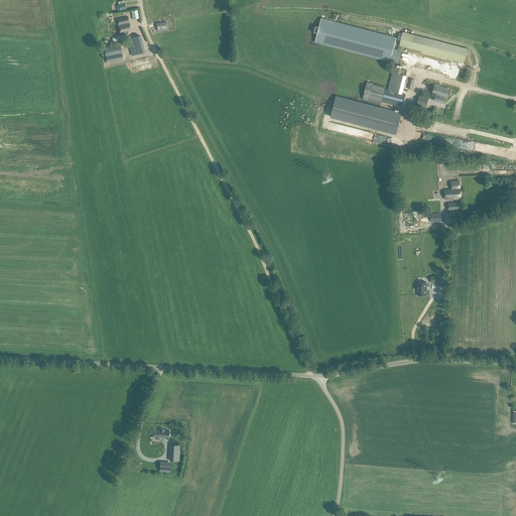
[(125,35),(125,34),(127,34),(127,32),(131,31),(128,16),(117,19),(121,36),(125,35)]
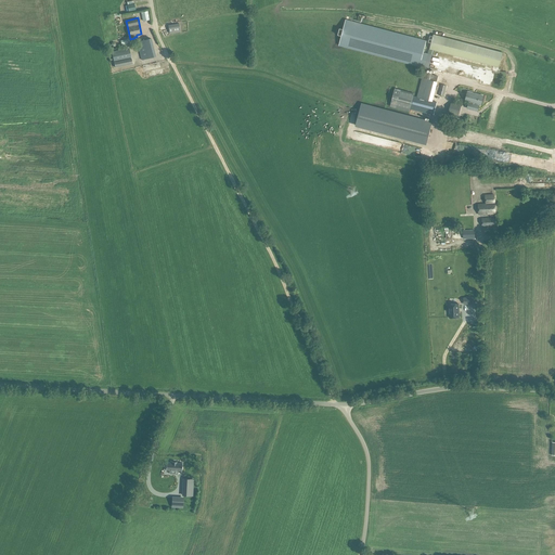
[(339,28),(338,35),(341,36),(339,46),(424,68),(428,53),(423,52),(426,41),(403,35),(346,20),(344,29),(339,28)]
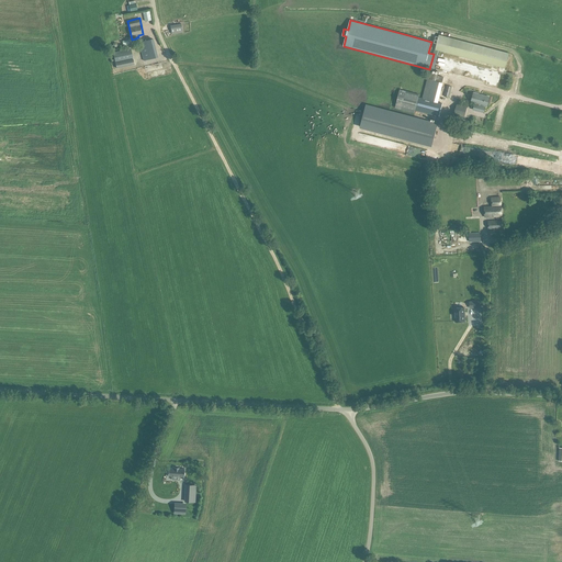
[(170,25),(172,34),(182,33),(181,24),(170,25)]
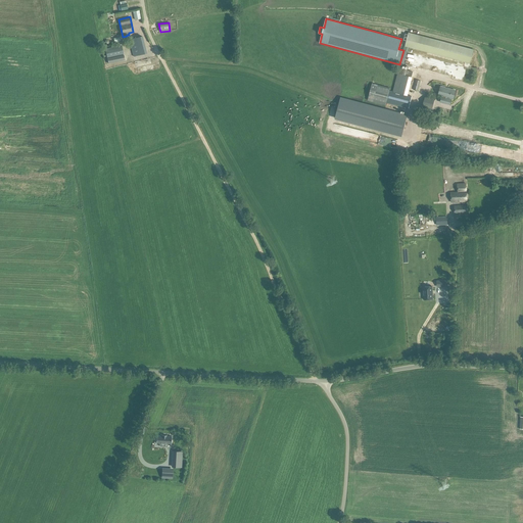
[(409,32),(399,64),(466,82),(470,67),(409,51),(410,47),(471,63),(474,49),(409,32)]
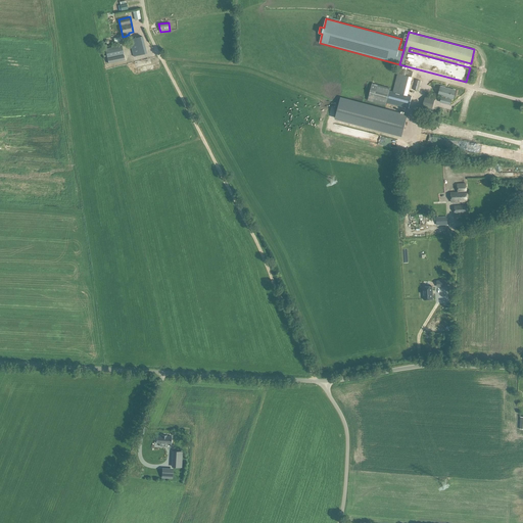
[(129,39),(134,57),(147,53),(143,36),(129,39)]
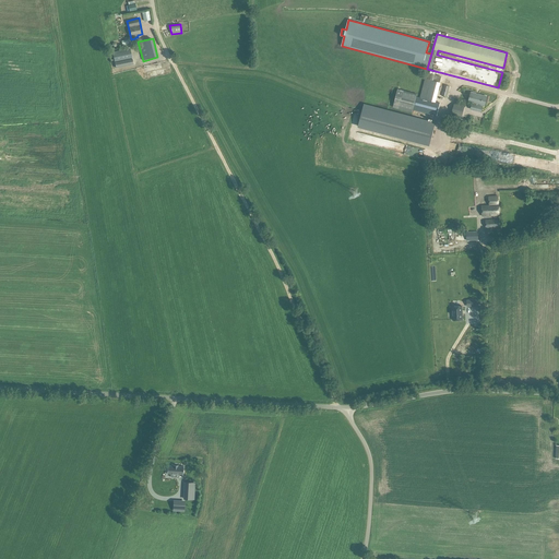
[(115,61),(132,58),(130,48),(113,52),(115,61)]
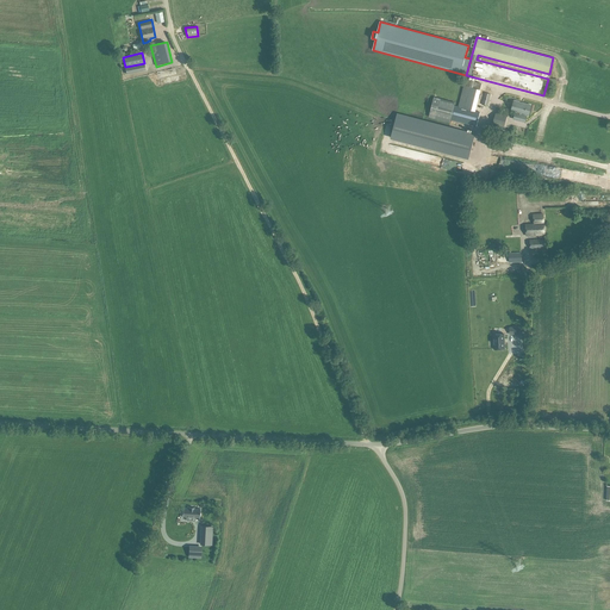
[(465,81),(464,86),(479,89),(480,89),(481,83),(475,82),(475,80),(470,79),(466,78),(465,81)]
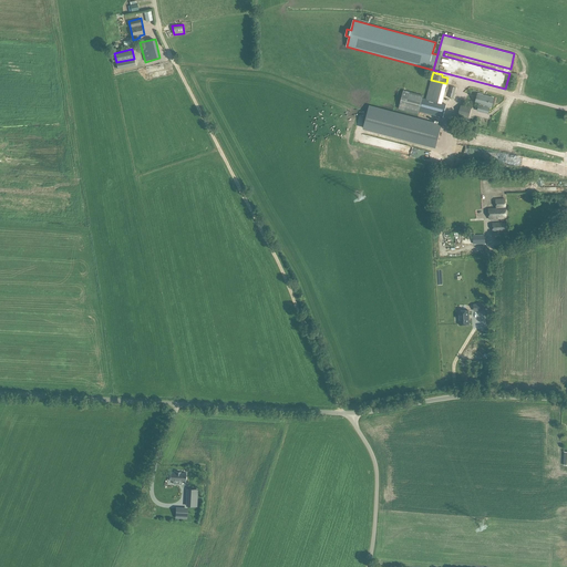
[(446,104),(426,99),(422,98),(423,95),(403,90),(399,109),(419,113),(419,111),(443,117),(446,104)]
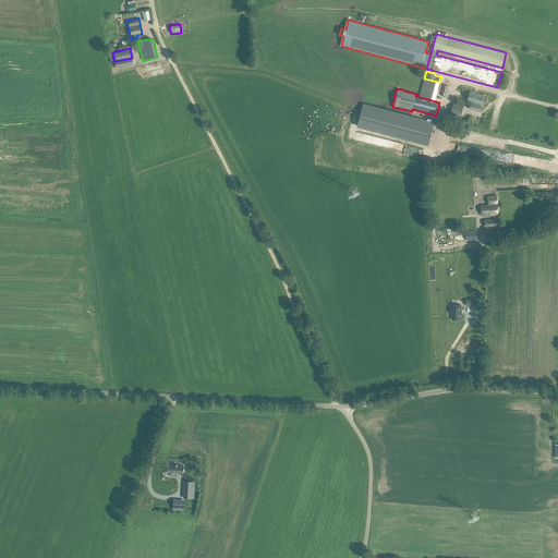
[(470,95),(468,94),(466,98),(469,99),(468,101),(472,102),(473,98),(485,100),(486,96),(475,94),(475,93),(471,92),(471,93),(470,93),(470,95)]
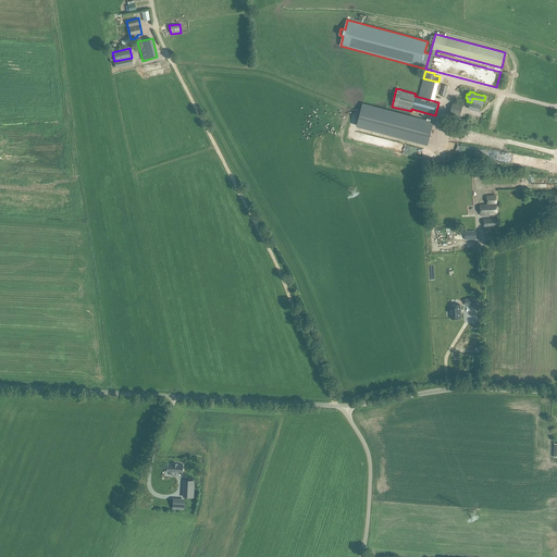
[(483,104),(484,100),(472,98),(471,102),(471,103),(469,109),(479,111),(481,106),(480,106),(481,104),(483,104)]
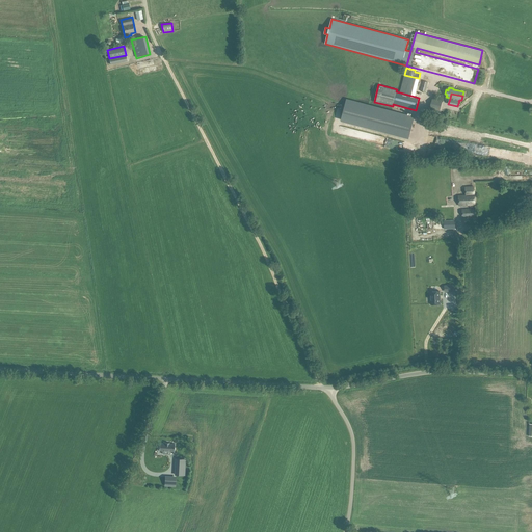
[(443,101),(429,98),(427,108),(440,111),(443,101)]
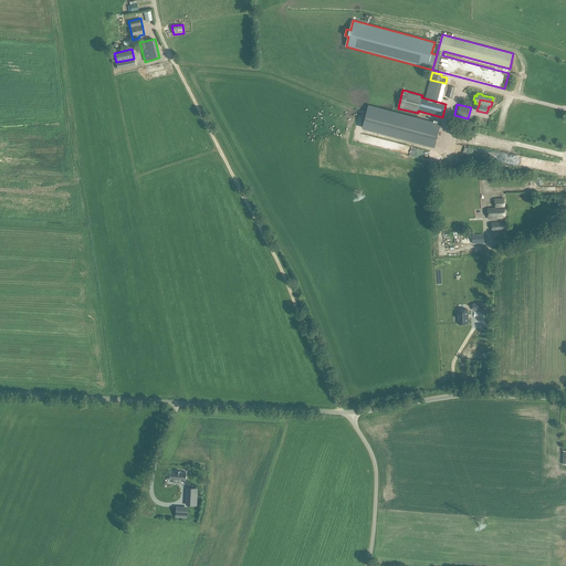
[(368,105),(363,129),(435,148),(441,124),(368,105)]
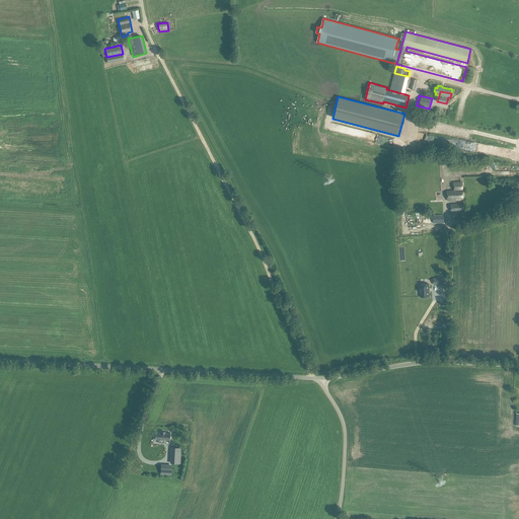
[(476,126),(486,127),(488,108),(479,107),(476,126)]
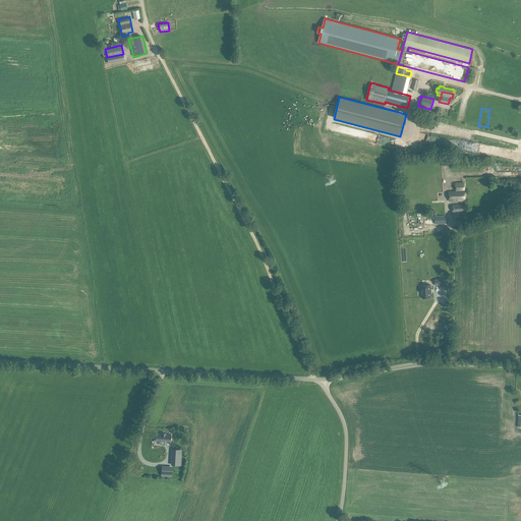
[(487,131),(486,135),(503,139),(504,135),(487,131)]
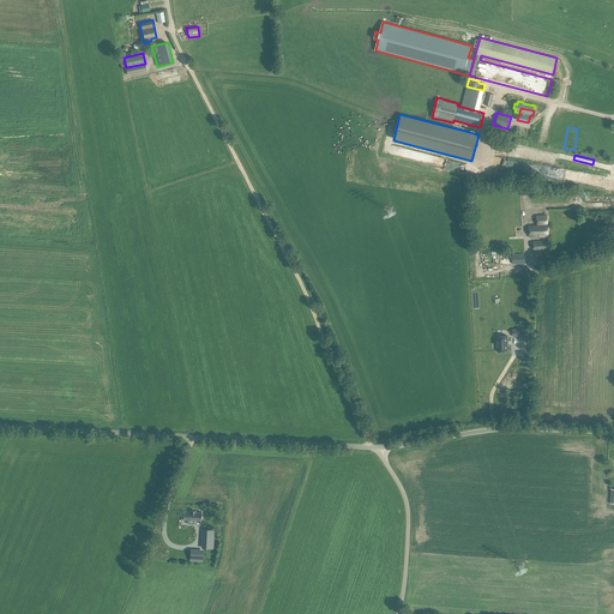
[(537,226),(536,226),(529,226),(530,238),(540,236),(540,238),(547,236),(547,226),(548,226),(548,218),(547,218),(547,215),(536,216),(537,226)]
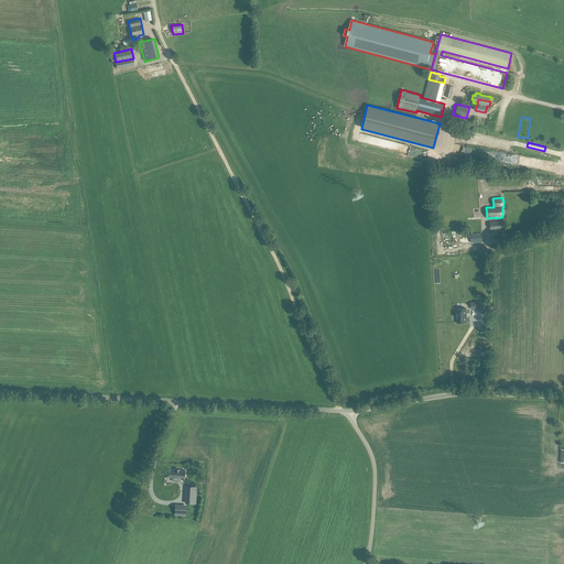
[(505,220),(489,221),(490,230),(505,229),(505,220)]
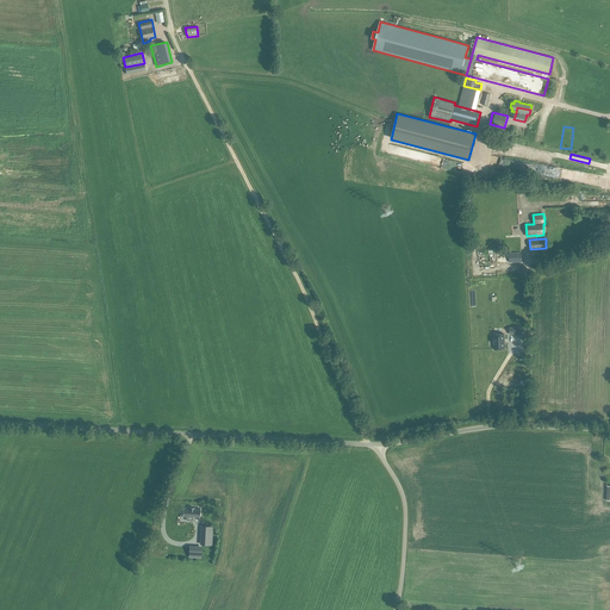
[(490,332),(490,347),(493,347),(498,347),(500,347),(500,332),(498,332),(492,332),(490,332)]
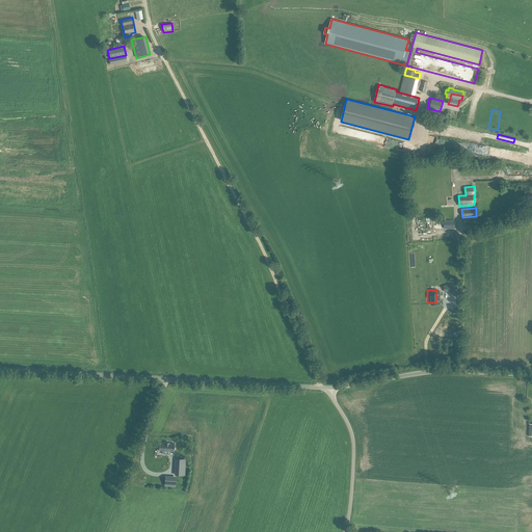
[(448,299),(443,300),(443,301),(447,300),(448,302),(452,301),(450,290),(446,291),(448,299)]
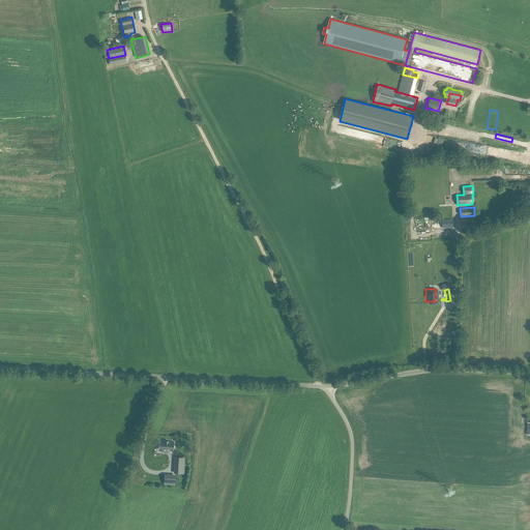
[(158,441),(158,449),(162,449),(163,449),(163,452),(168,452),(168,449),(170,450),(174,450),(174,442),(169,442),(169,441),(165,441),(158,441)]
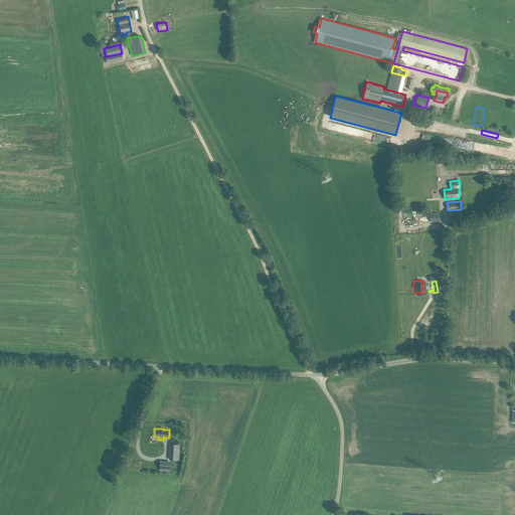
[(142,442),(142,447),(147,446),(148,449),(144,450),(144,453),(142,454),(142,457),(153,456),(151,441),(142,442)]
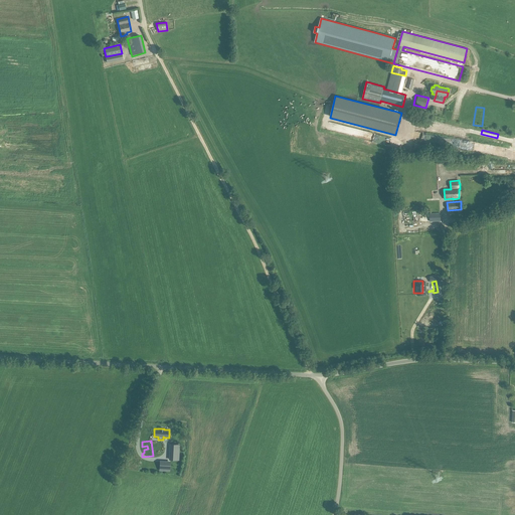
[(171,445),(170,460),(178,461),(179,445),(171,445)]
